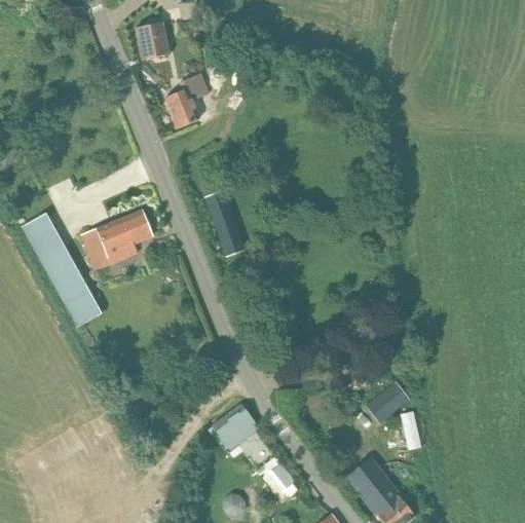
[(137,26),(143,59),(169,53),(161,21),(137,26)]
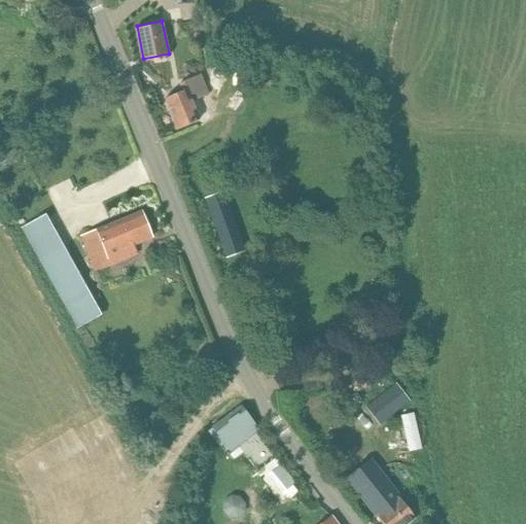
[(179,81),(182,90),(166,96),(179,127),(209,114),(202,96),(209,92),(202,72),(191,76),(179,81)]
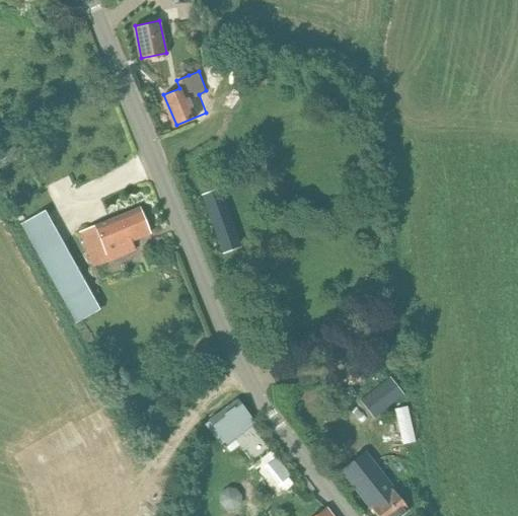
[(204,196),(221,243),(235,238),(218,191),(204,196)]
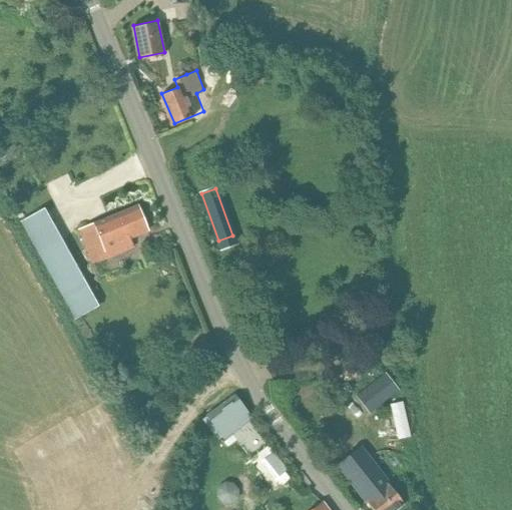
[(139,203),(77,228),(91,263),(116,252),(134,244),(130,236),(149,228),(139,203)]
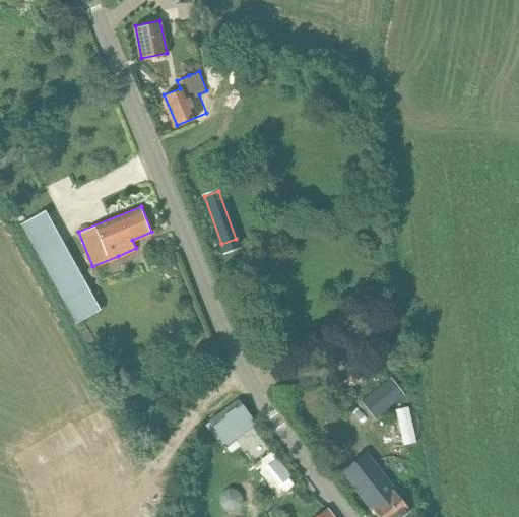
[(22,222),(67,304),(77,321),(101,309),(91,291),(46,209),(22,222)]
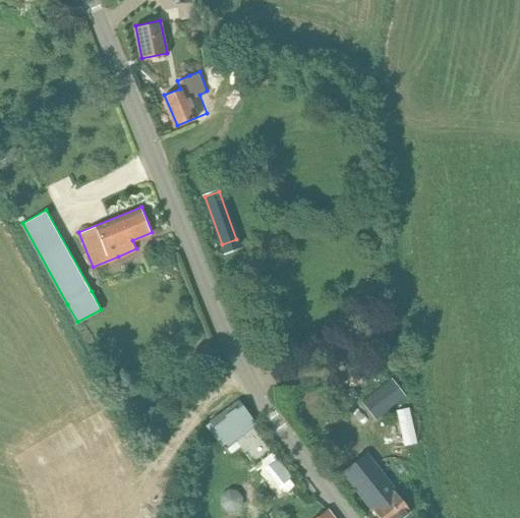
[(208,341),(197,346),(201,356),(213,351),(208,341)]
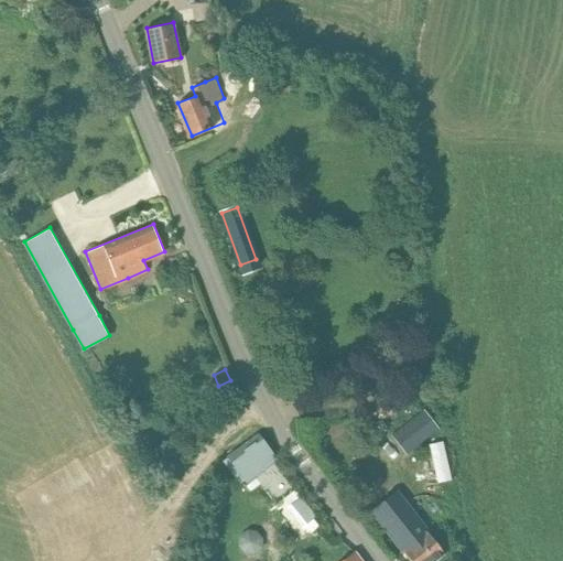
[(404,453),(434,433),(421,414),(391,434),(404,453)]
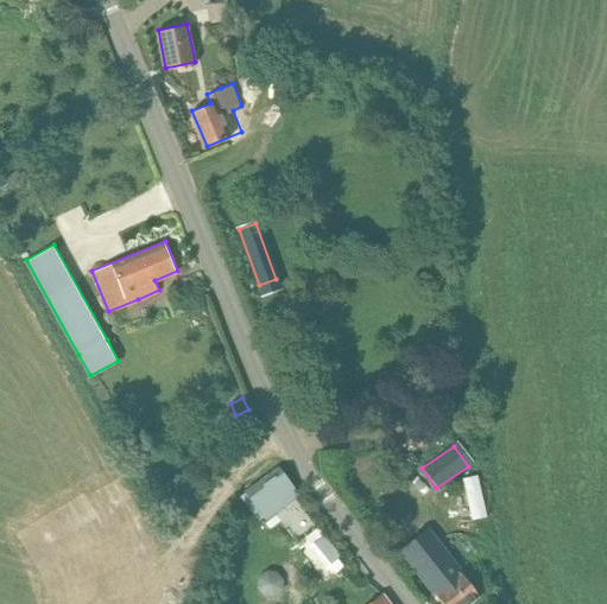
[(253,485),(248,489),(266,514),(271,510),(297,490),(279,466),(253,485)]
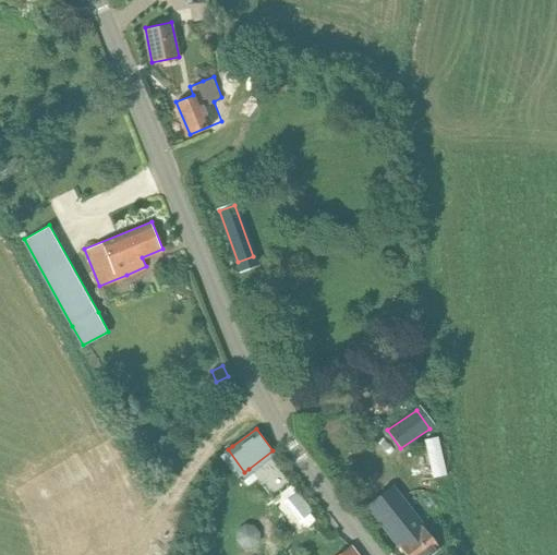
[(287,485),(280,491),(287,498),(285,501),(301,520),(303,519),(309,526),(317,519),(312,511),(316,508),(299,489),(293,481),(287,485)]
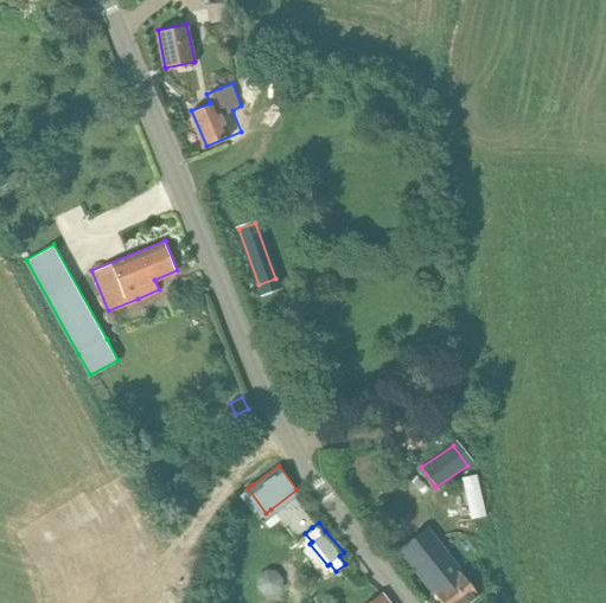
[(402,546),(400,547),(422,575),(435,591),(444,602),(466,602),(472,600),(479,594),(458,566),(460,564),(444,545),(428,525),(402,546)]
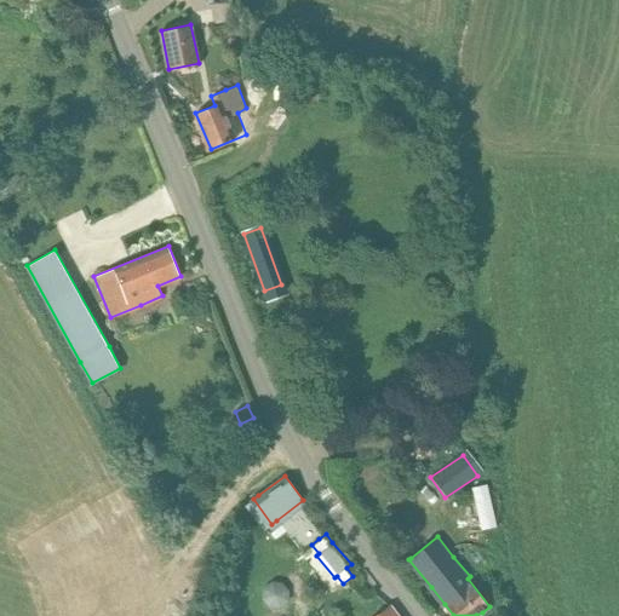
[(264,586),(263,597),(270,605),(281,606),(288,599),(290,588),(284,580),(273,580),(264,586)]
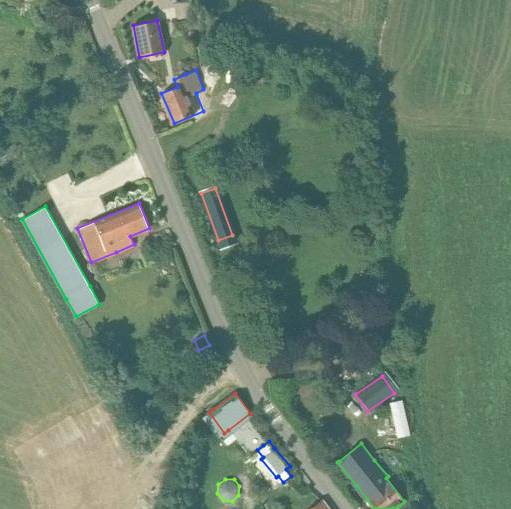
[(328,508),(322,500),(310,508),(328,508)]
